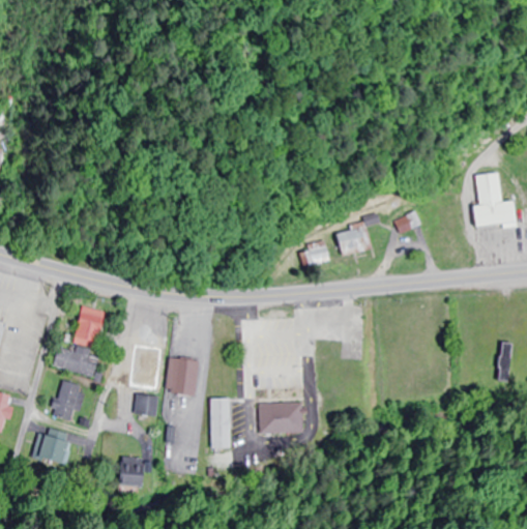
[(478,205),(472,205),(473,227),(517,225),(516,200),(501,201),(499,173),(476,174),(478,205)]
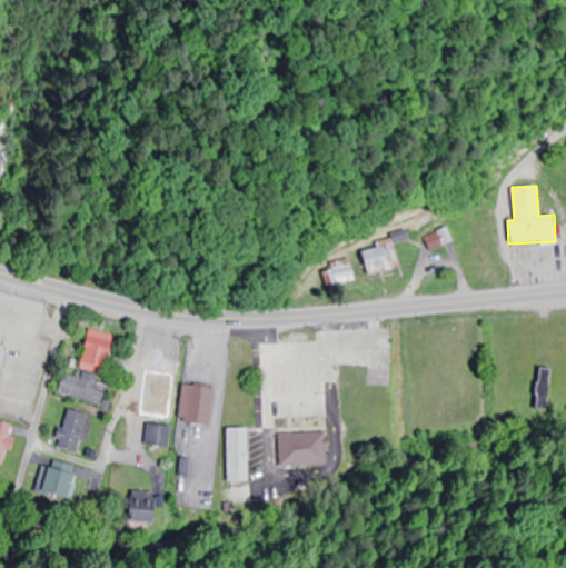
[(399,268),(394,241),(407,239),(407,236),(360,245),(366,275),(399,268)]
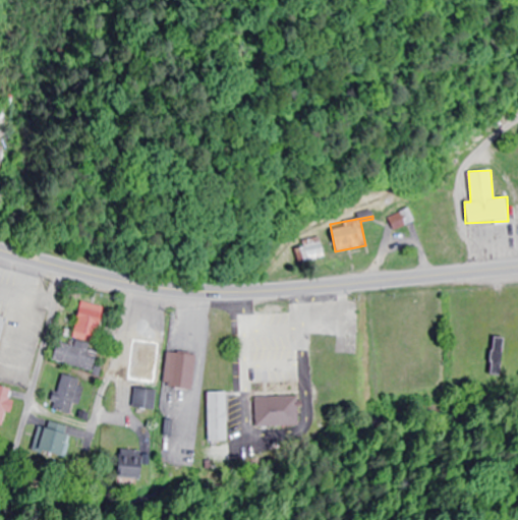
[(71,338),(95,343),(104,306),(80,301),(71,338)]
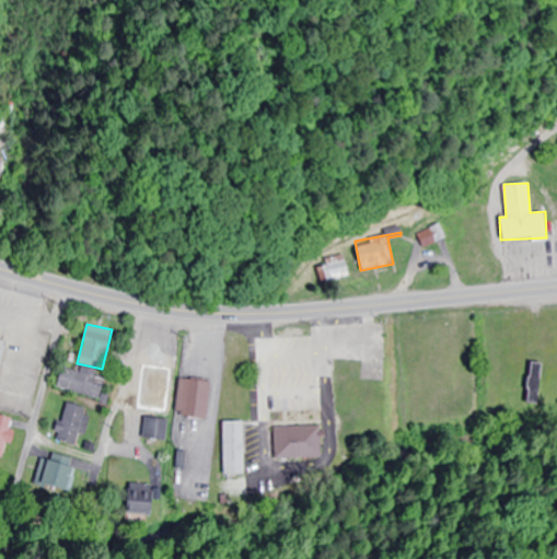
[(540,387),(540,363),(529,363),(529,387),(540,387)]
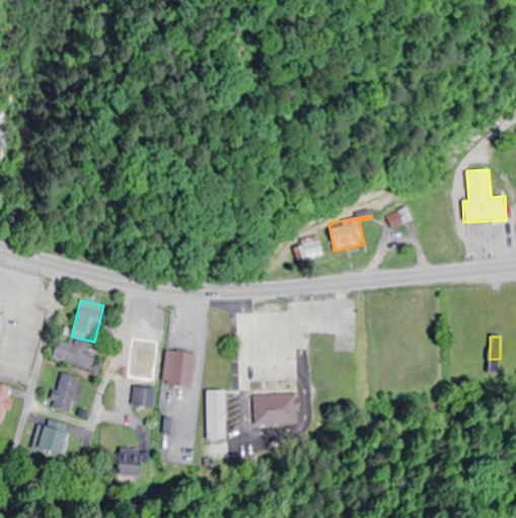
[(91,370),(96,349),(57,338),(51,359),(91,370)]
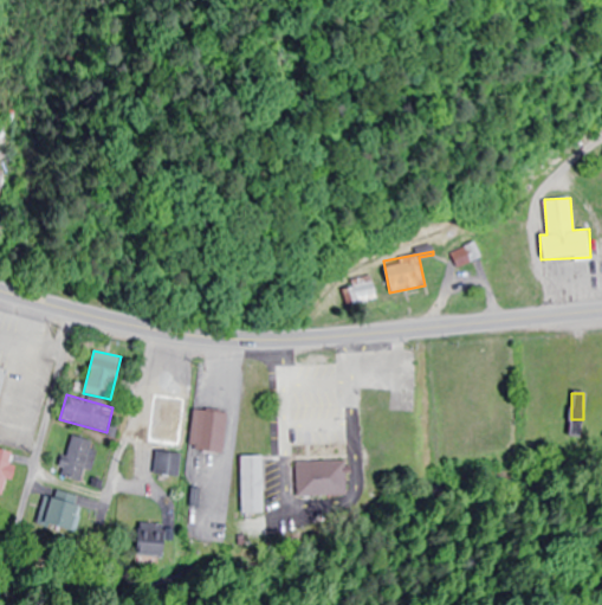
[(191,399),(160,397),(155,448),(186,450),(191,399)]
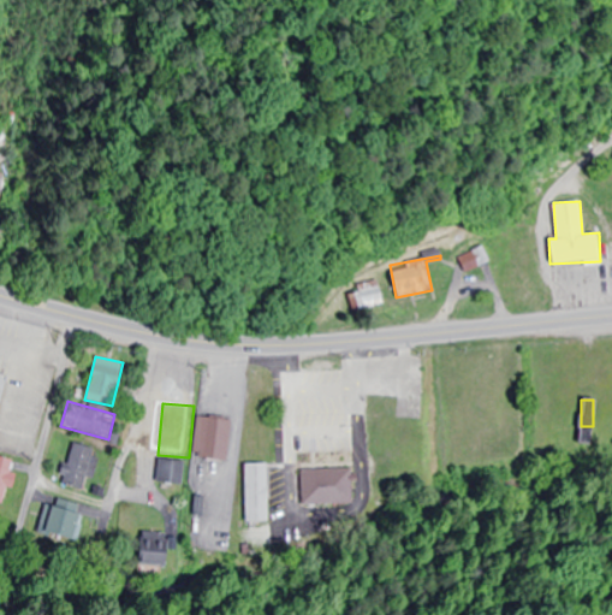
[(229,459),(231,419),(198,417),(195,456),(229,459)]
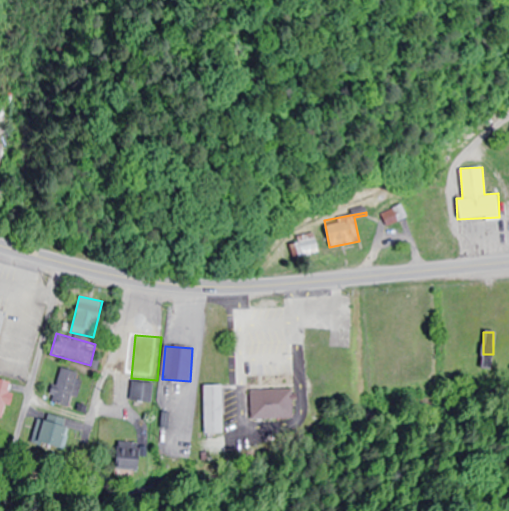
[(71,408),(82,375),(61,368),(50,401),(71,408)]
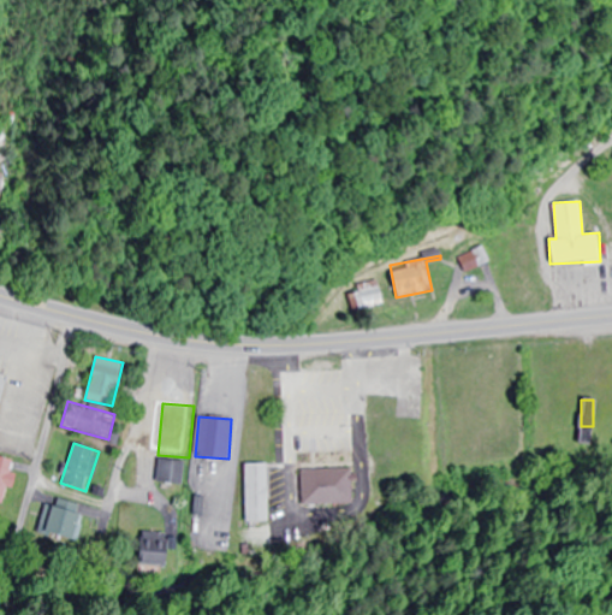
[(16,461),(0,456),(0,502),(5,504),(16,461)]
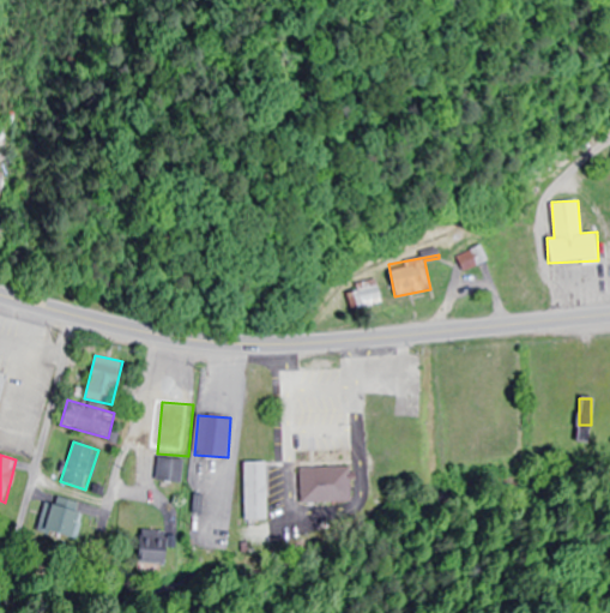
[(183,482),(185,460),(158,458),(157,481),(183,482)]
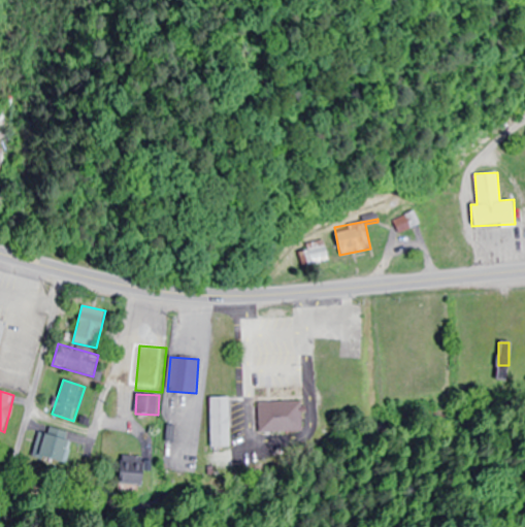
[(229,396),(209,396),(209,447),(229,447),(229,396)]
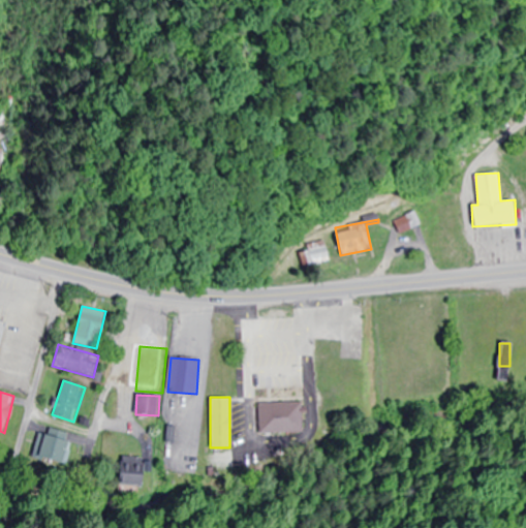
[(303,402),(259,403),(259,432),(303,432),(303,402)]
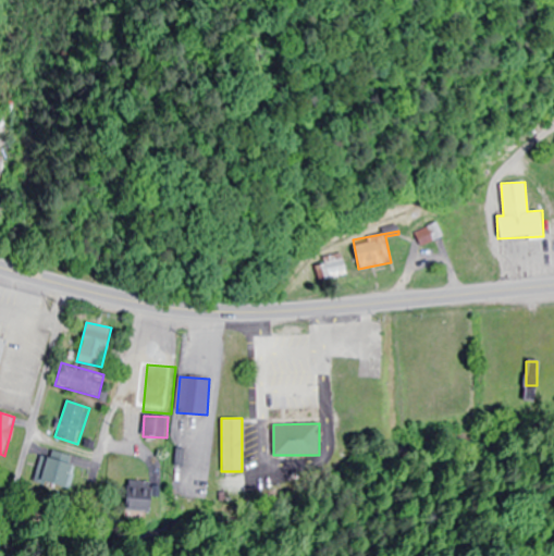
[(66,490),(73,458),(44,452),(37,484),(66,490)]
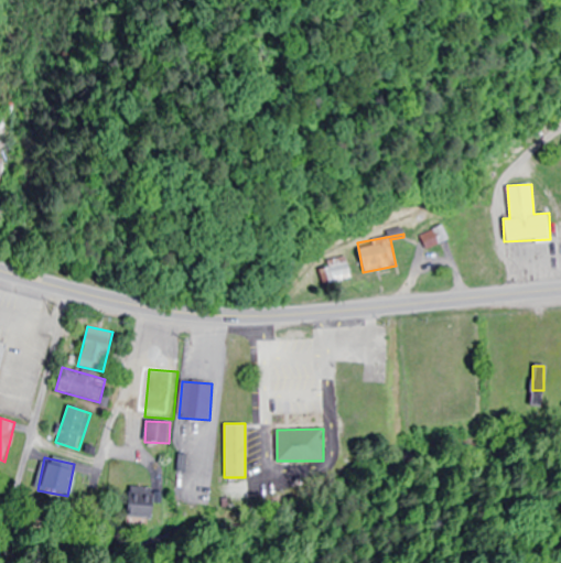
[(155,487),(129,487),(129,518),(155,518),(155,487)]
